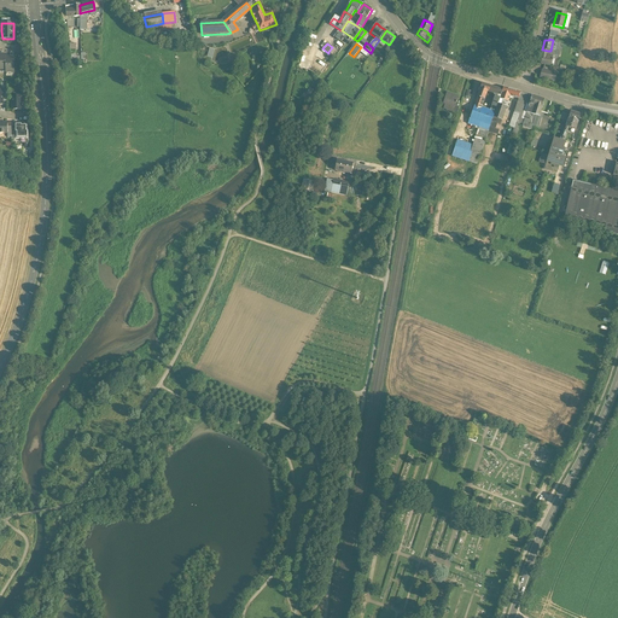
[(548,51),(542,50),(541,57),(542,57),(541,63),(551,65),(553,56),(547,54),(548,51)]
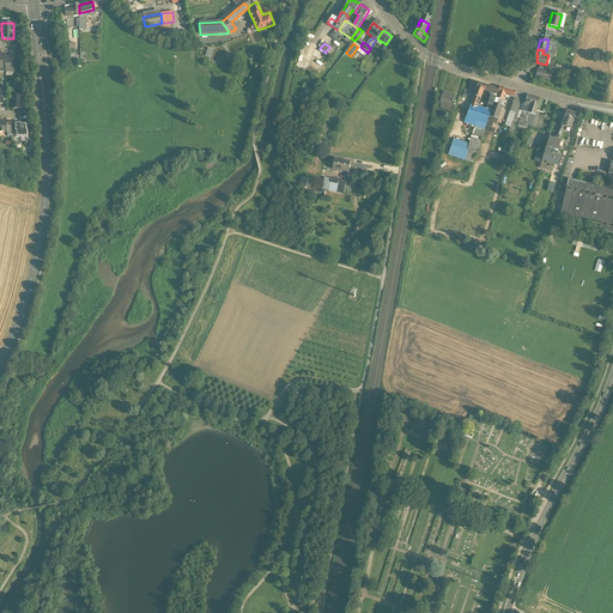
[(485,91),(486,86),(478,83),(473,96),(480,98),(484,91),(485,91)]
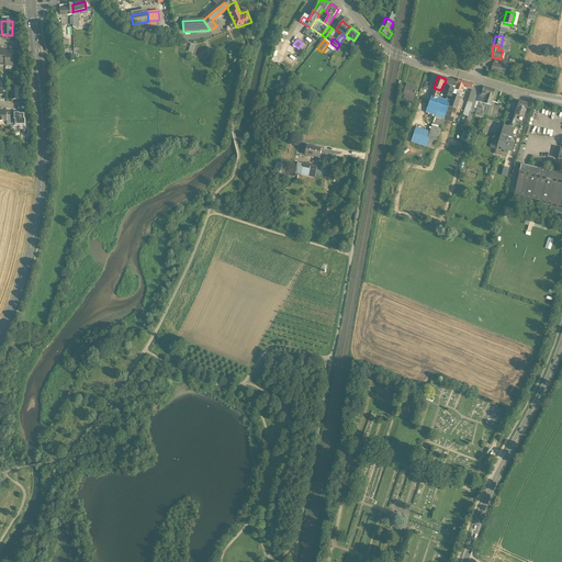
[(456,87),(454,90),(457,91),(462,92),(464,88),(471,90),(473,85),(458,80),(456,87)]
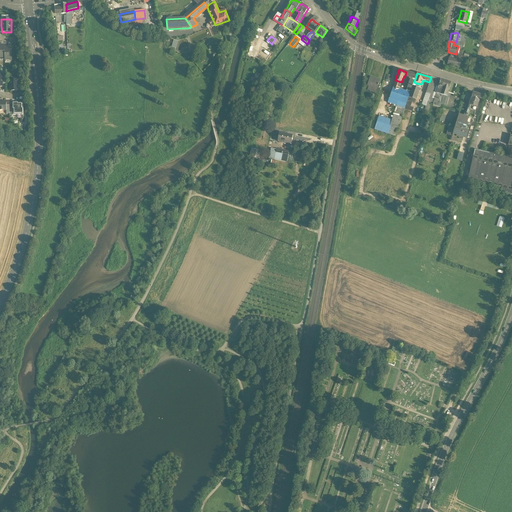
[(379,80),(370,77),(368,82),(370,82),(367,90),(375,92),(376,92),(377,88),(378,86),(378,84),(379,80)]
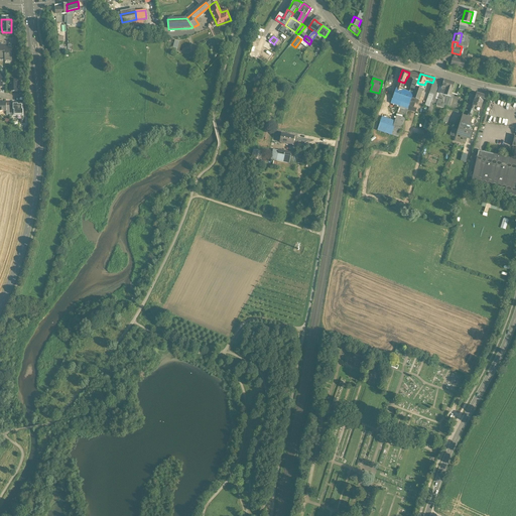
[(441,80),(437,79),(435,84),(432,83),(429,94),(433,96),(430,102),(429,107),(427,113),(430,113),(441,80)]
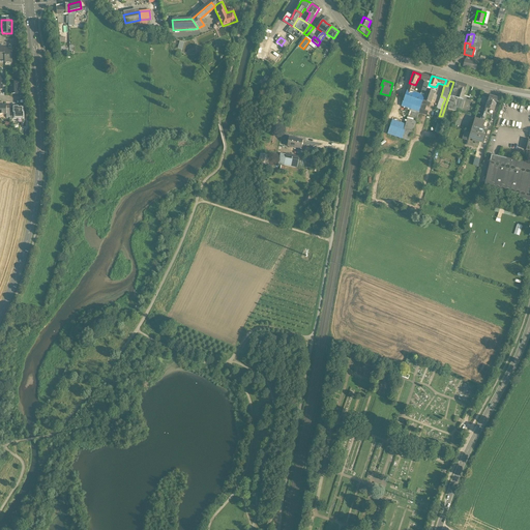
[(415,85),(409,83),(407,90),(413,92),(415,85)]
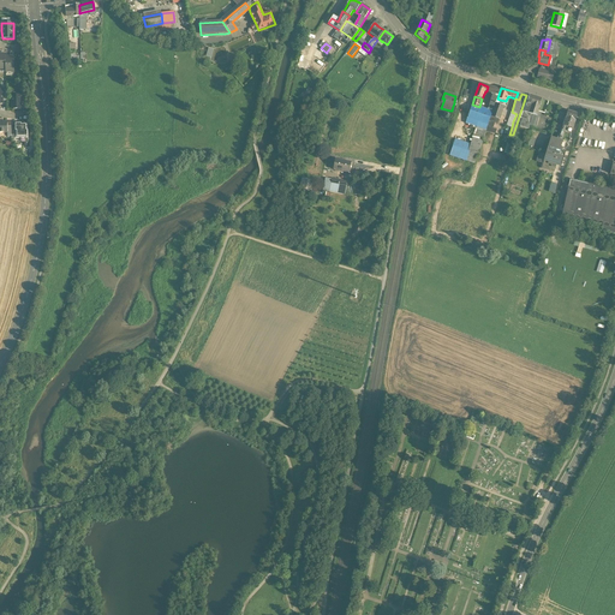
[(542,100),(530,96),(527,103),(523,118),(525,119),(524,121),(529,124),(530,120),(531,120),(535,121),(538,112),(542,100)]
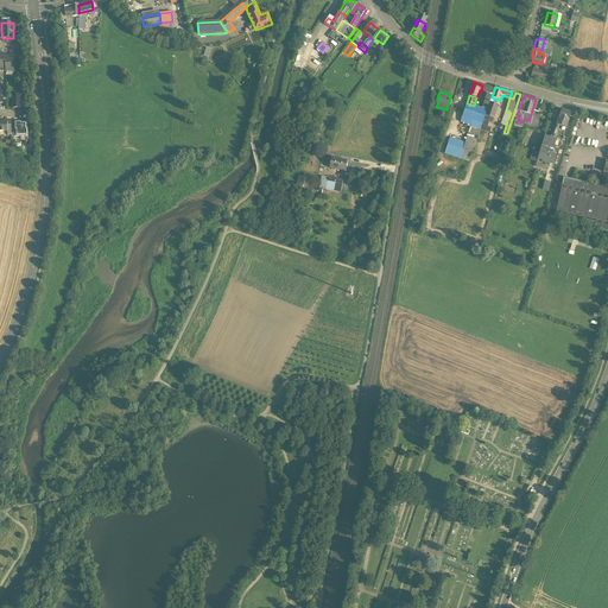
[(543,101),(536,99),(532,111),(538,113),(543,101)]
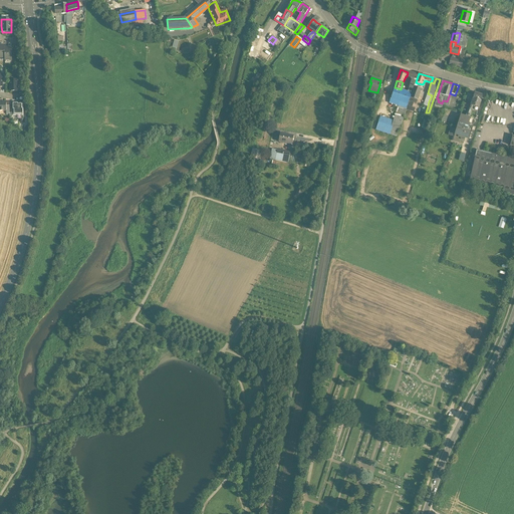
[(417,87),(414,86),(412,93),(410,98),(417,100),(421,88),(417,87)]
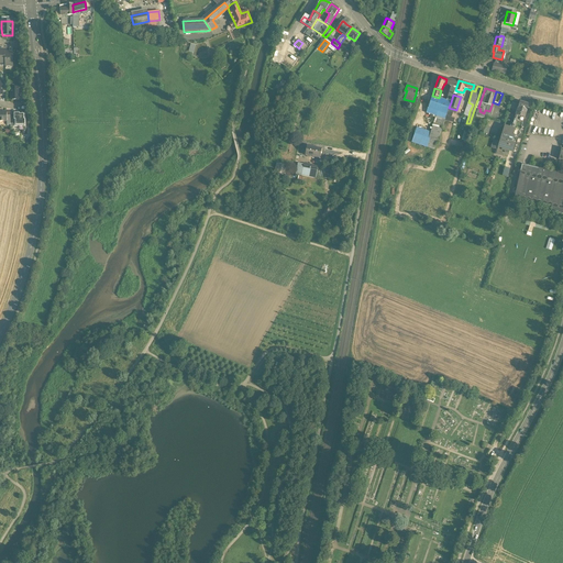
[(439,98),(432,96),(428,109),(446,114),(449,108),(451,102),(439,98)]
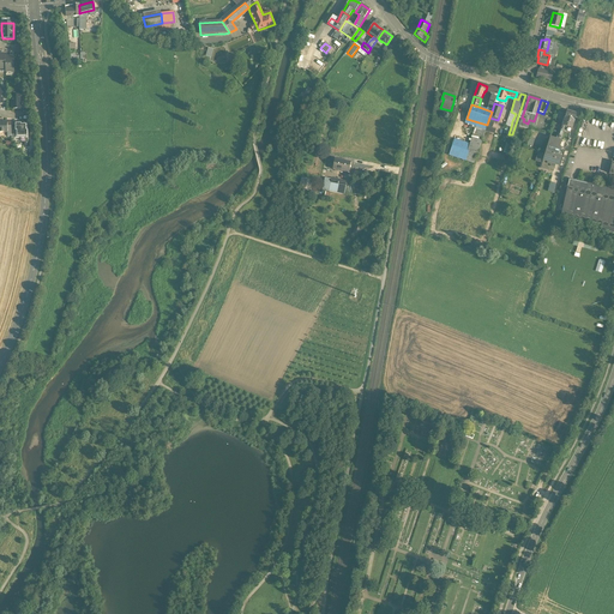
[(577,114),(566,110),(563,126),(572,130),(577,114)]
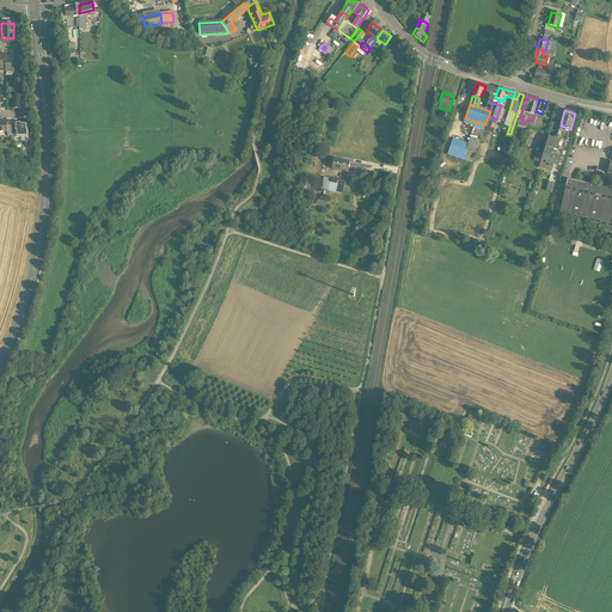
[(509,111),(503,126),(509,127),(510,121),(514,114),(509,111)]
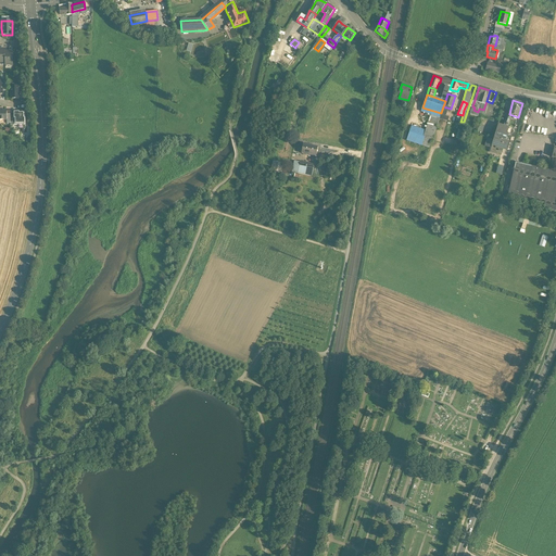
[(441,113),(422,108),(420,112),(430,115),(427,125),(436,128),(441,113)]
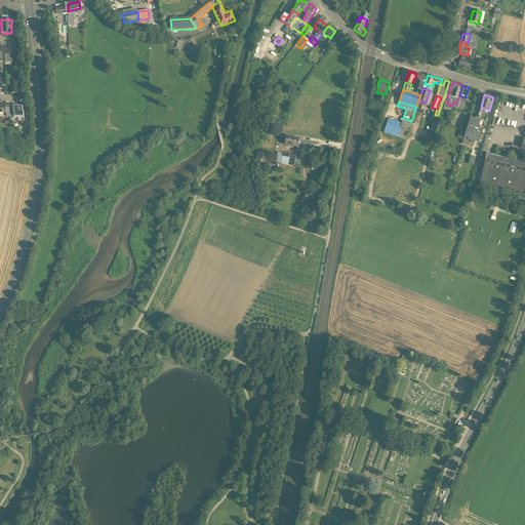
[(24,118),(24,106),(16,106),(16,107),(13,107),(13,110),(13,118),(24,118)]
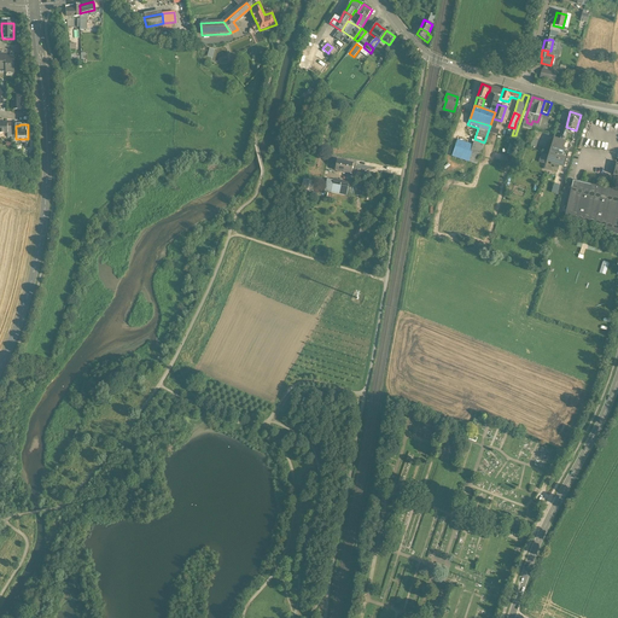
[(576,130),(566,127),(561,141),(571,144),(576,130)]
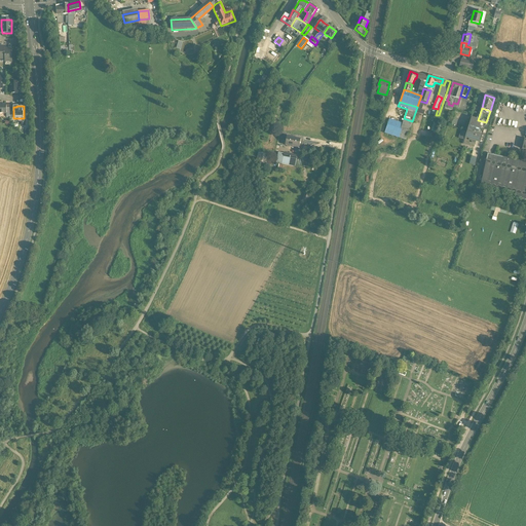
[(405,144),(412,121),(404,118),(403,123),(388,119),(383,135),(395,138),(393,140),(405,144)]
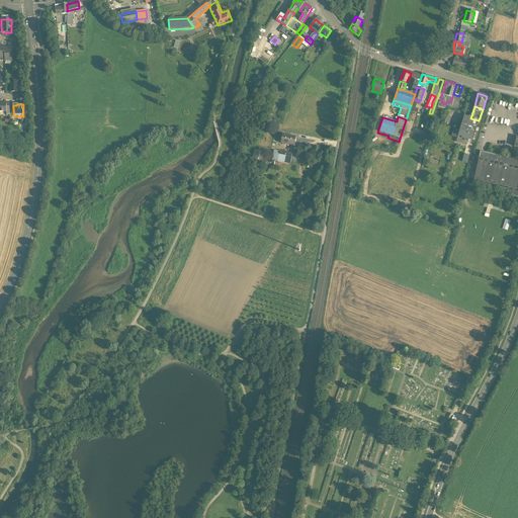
[(470,118),(463,116),(458,136),(468,139),(472,140),(479,120),(470,118)]
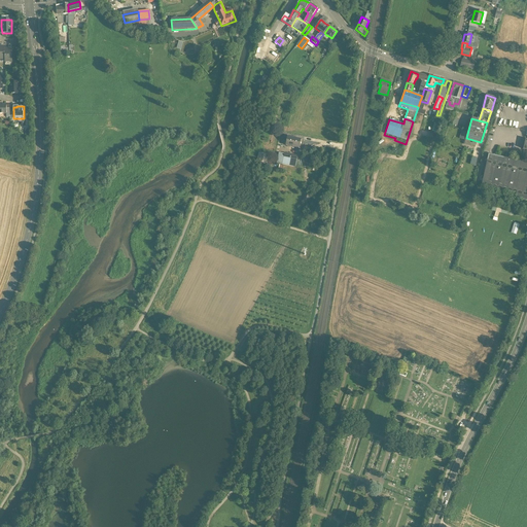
[(301,139),(287,137),(285,145),(299,148),(301,139)]
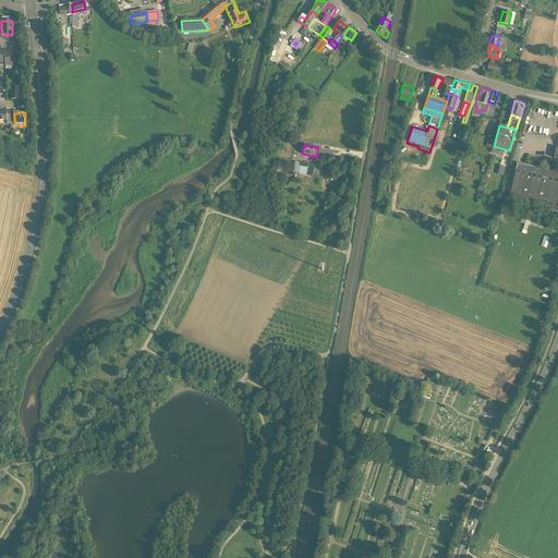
[(505,149),(494,146),(492,153),(502,156),(505,149)]
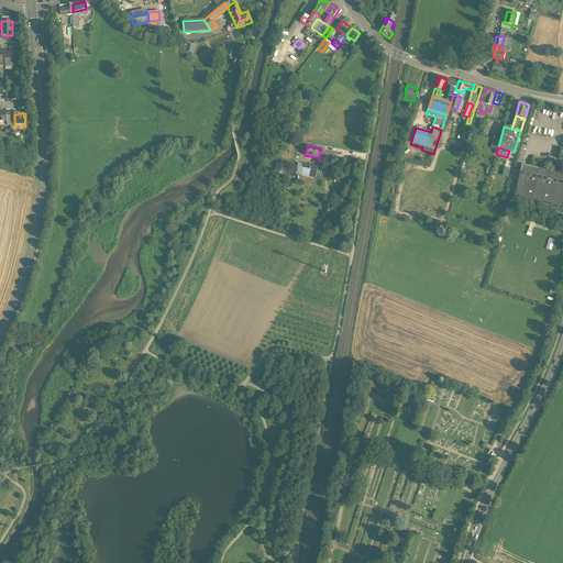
[(286,166),(276,164),(274,175),(285,176),(286,166)]
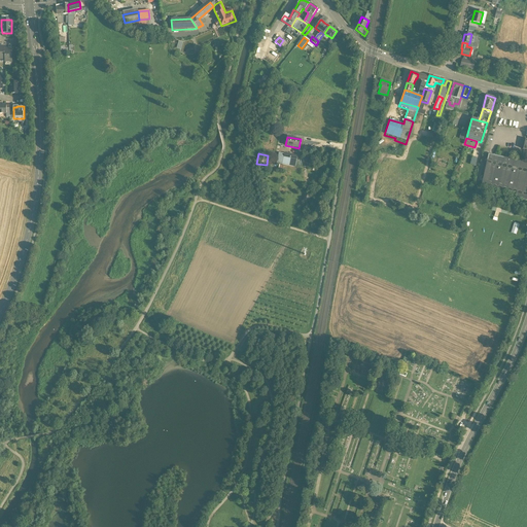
[(526,163),(488,154),(482,185),(517,192),(516,198),(526,200),(526,163)]
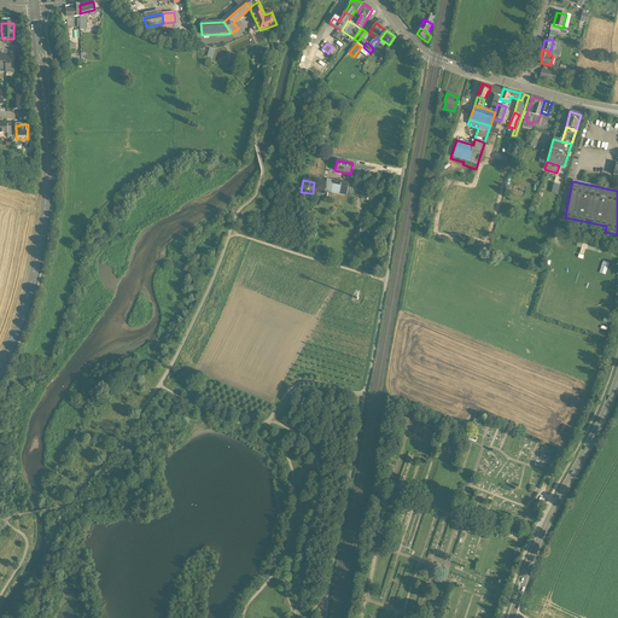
[(348,188),(332,185),(331,193),(347,196),(348,188)]
